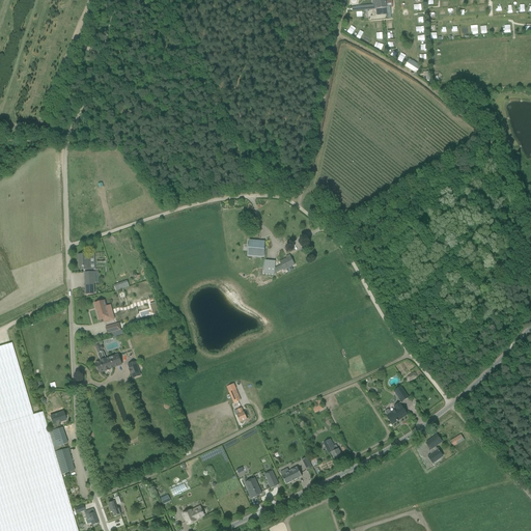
[(387,0),(386,0),(374,0),(375,5),(367,6),(367,10),(387,8),(392,7),(391,0),(387,0)]
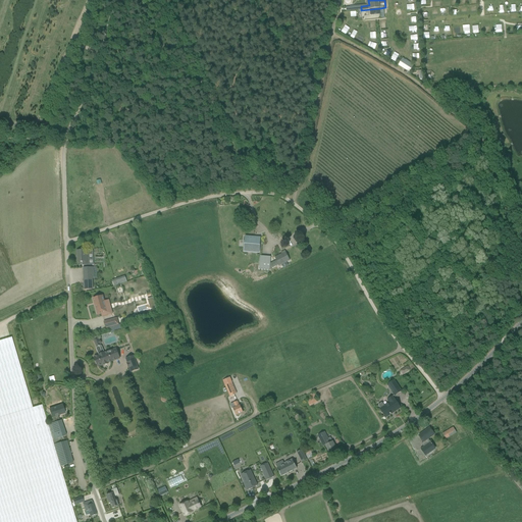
[(345,24),(341,32),(346,35),(350,28),(345,24)]
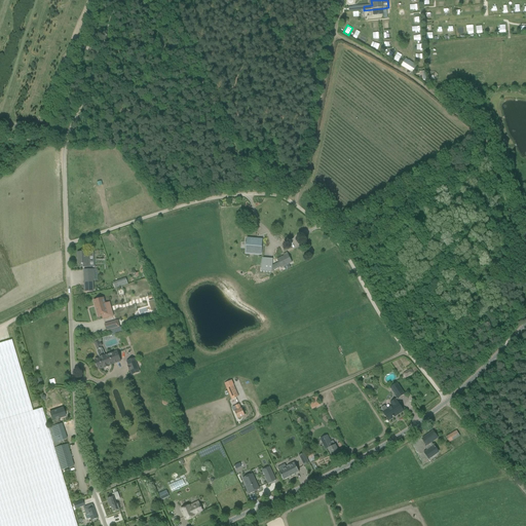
[(402,66),(412,73),(416,67),(406,60),(402,66)]
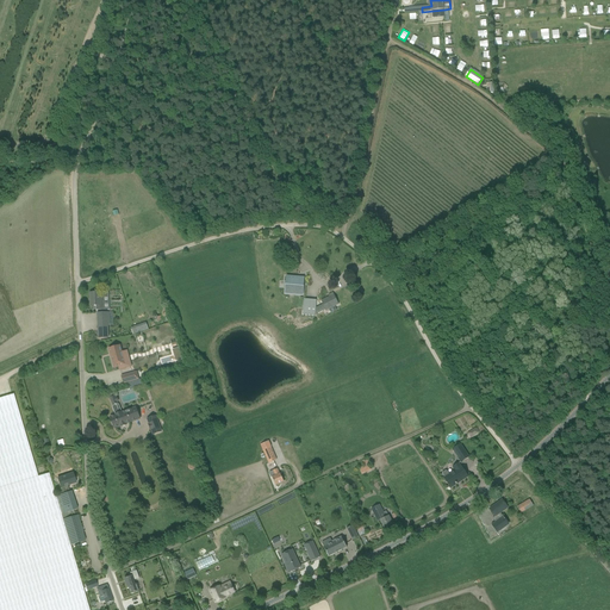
[(287,278),(287,281),(286,288),(286,293),(302,294),(304,279),(287,278)]
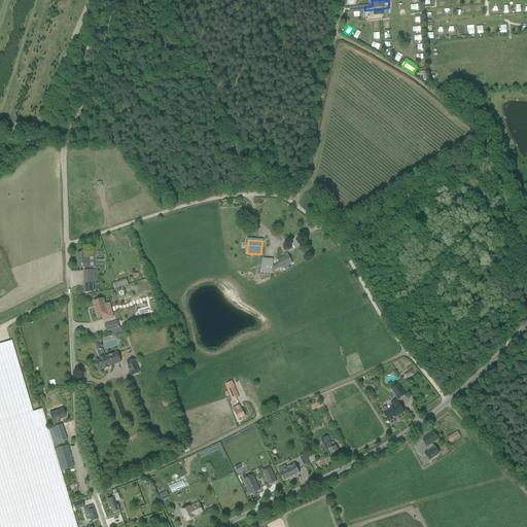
[(91,268),(90,252),(77,253),(78,265),(82,265),(83,268),(91,268)]
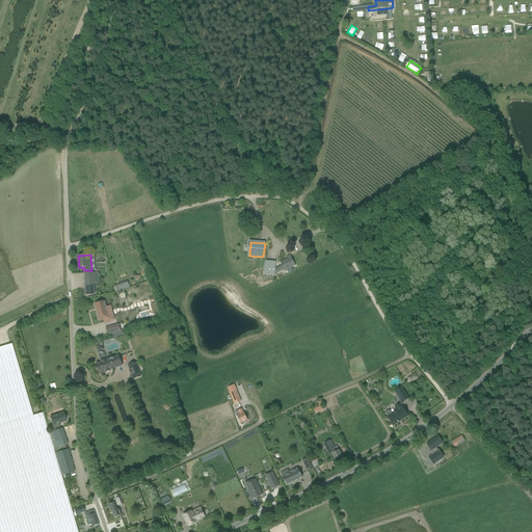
[(288,259),(281,263),(285,271),(295,266),(290,256),(287,258),(288,259)]
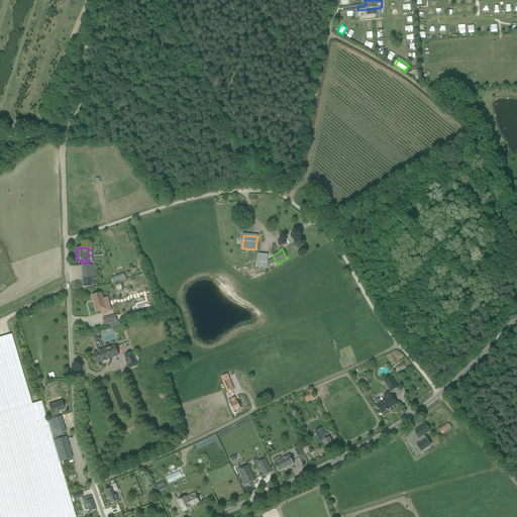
[(263,261),(264,254),(257,254),(256,268),(267,269),(267,262),(263,261)]
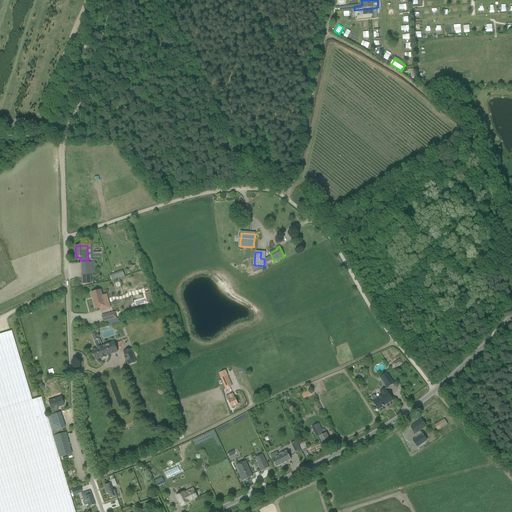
[(87,277),(91,276),(90,263),(90,262),(87,263),(82,263),(82,277),(87,277)]
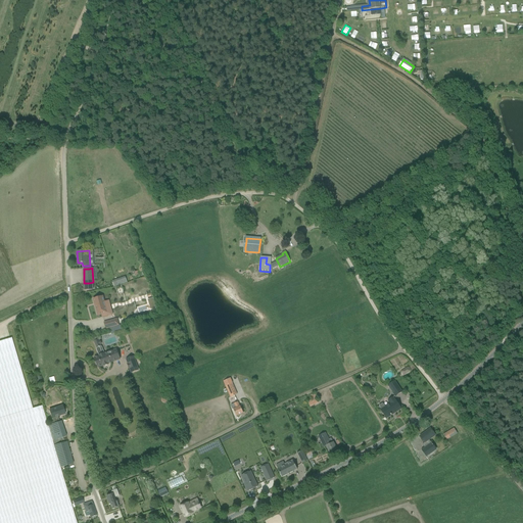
[(93,299),(97,316),(101,315),(102,317),(107,316),(102,296),(93,299)]
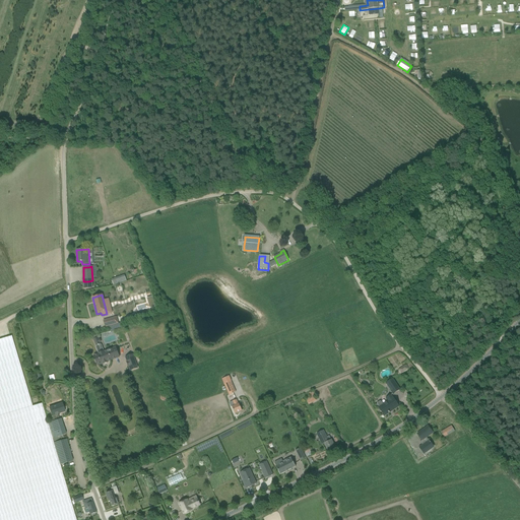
[(0,519),(76,519),(60,465),(48,424),(42,403),(33,406),(12,336),(0,339),(0,519)]
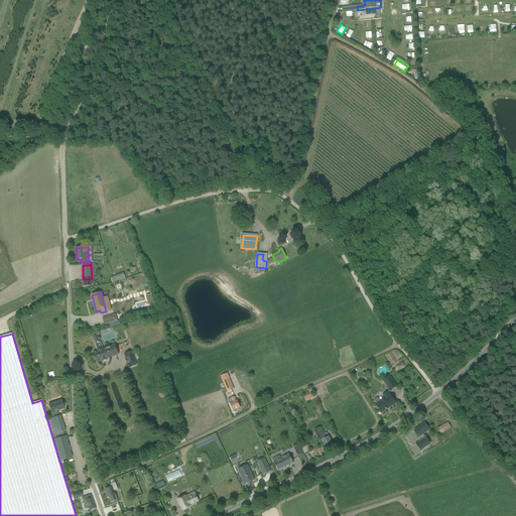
[(103,349),(101,343),(100,342),(96,344),(95,345),(98,351),(94,353),(97,363),(101,361),(102,362),(107,359),(119,355),(115,345),(103,349)]
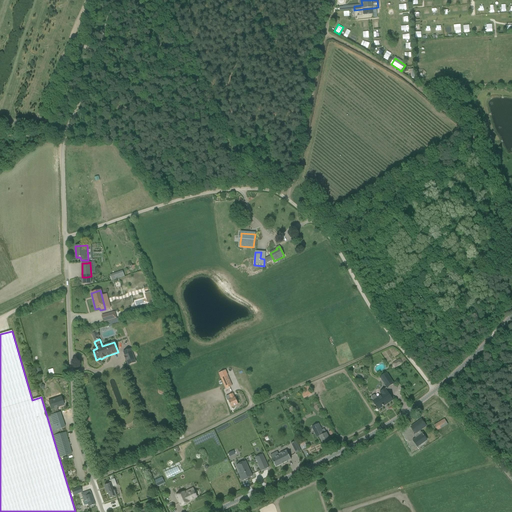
[(128,365),(135,362),(131,349),(124,352),(125,356),(126,361),(127,360),(128,365)]
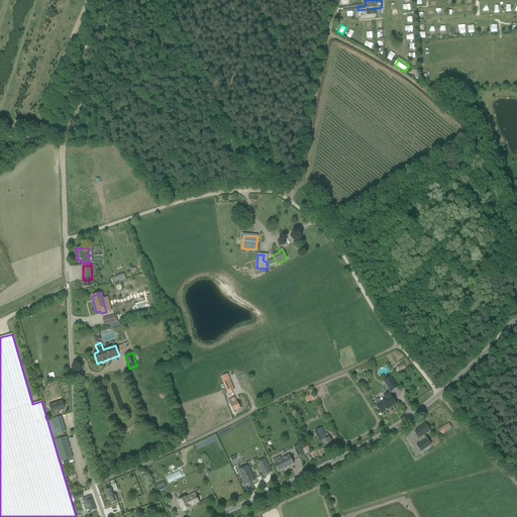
[(403,363),(396,367),(399,372),(406,367),(406,366),(404,363),(403,363)]
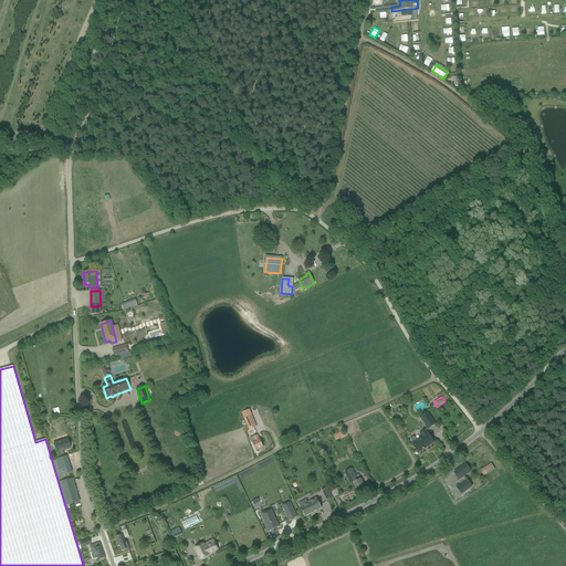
[(242,413),(244,418),(250,430),(258,427),(252,415),(250,409),(242,413)]
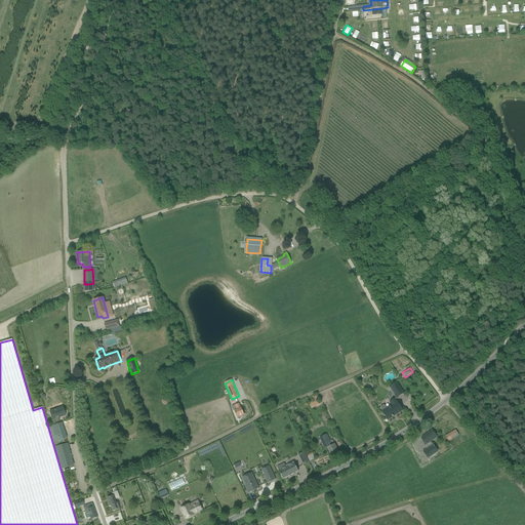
[(390,387),(397,398),(404,394),(396,382),(390,387)]
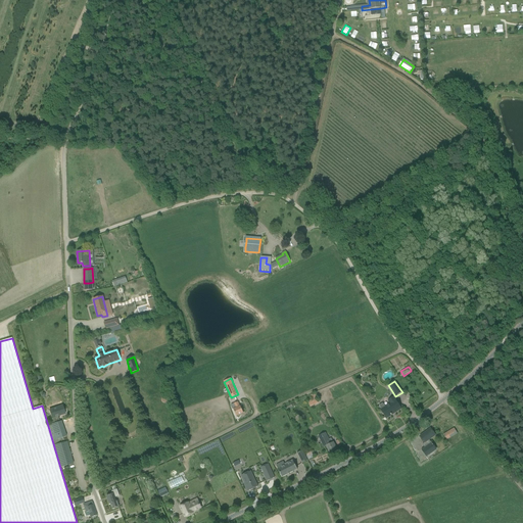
[(379,407),(383,414),(386,419),(401,409),(395,400),(393,397),(388,400),(390,403),(385,407),(383,405),(382,403),(380,406),(380,407),(379,407)]
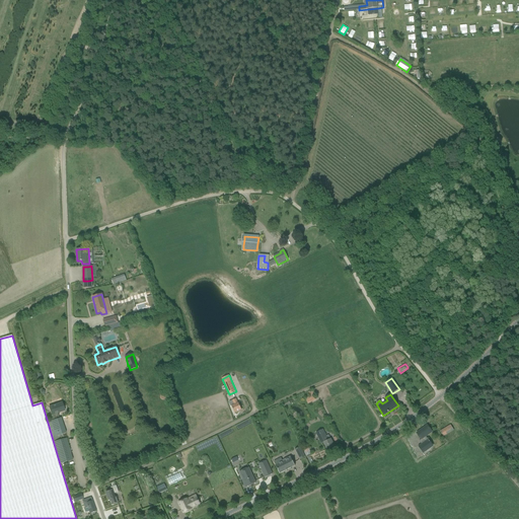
[(234,413),(241,410),(238,402),(236,399),(229,402),(230,405),(231,406),(234,413)]
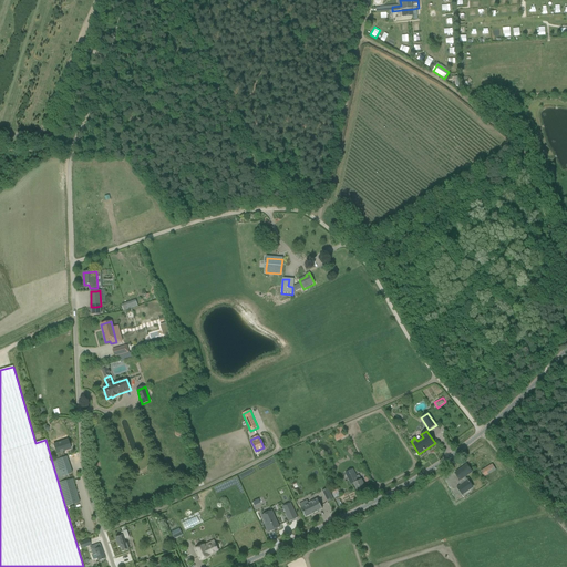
[(53,457),(54,461),(64,457),(63,452),(71,449),(68,440),(53,445),(57,454),(57,453),(58,456),(53,457)]
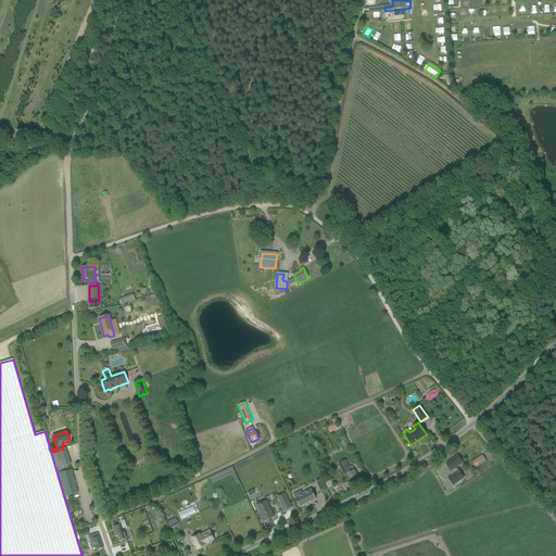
[(65,447),(63,449),(53,452),(51,453),(64,497),(77,493),(71,470),(68,470),(67,466),(67,465),(71,464),(65,447)]
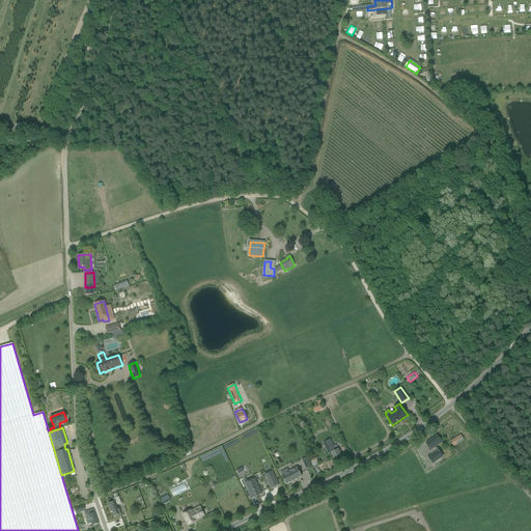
[(438,449),(436,446),(442,442),(438,435),(426,443),(431,450),(429,451),(431,454),(427,456),(432,465),(444,456),(439,449),(438,449)]
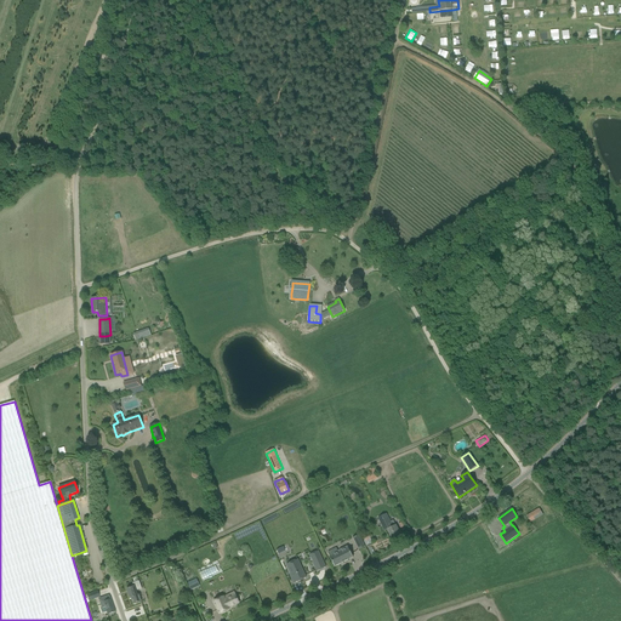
[(530,522),(542,514),(540,508),(527,516),(530,522)]
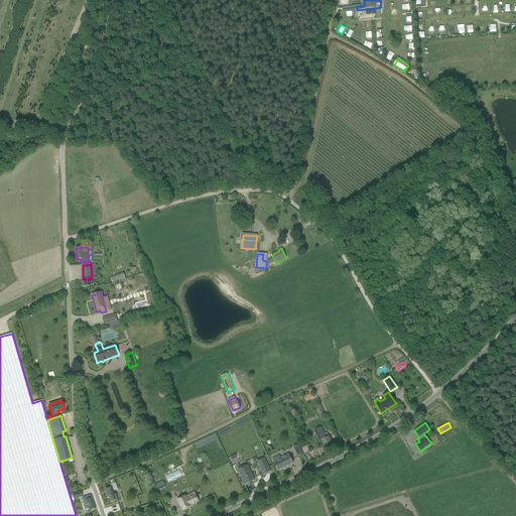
[(321,439),(326,447),(332,443),(330,440),(331,440),(329,436),(327,437),(325,434),(320,436),(323,439),(321,439)]
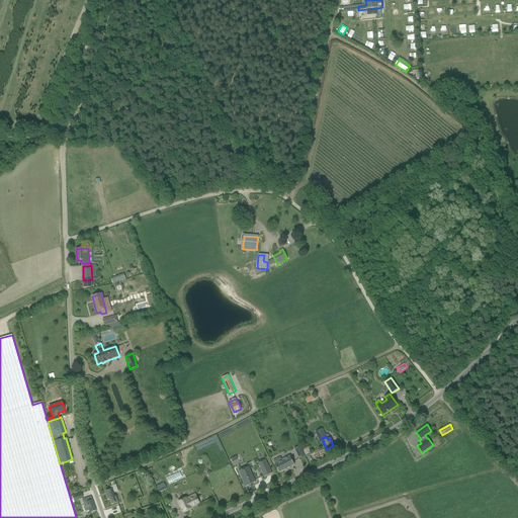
[(289,455),(281,459),(282,460),(275,463),(278,471),(294,464),(289,455)]
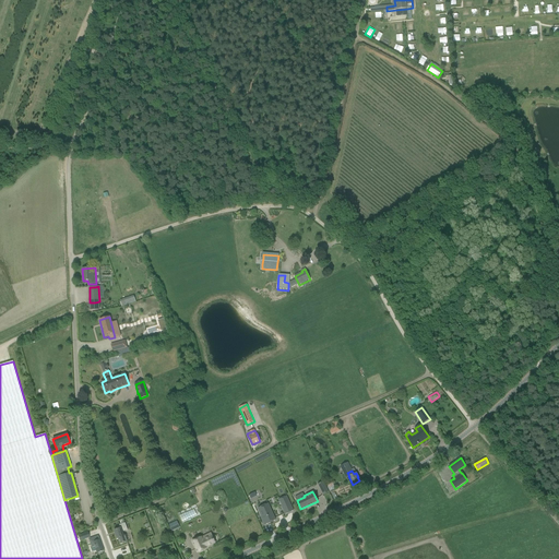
[(282,506),(286,514),(294,510),(286,496),(278,499),(281,502),(282,506)]
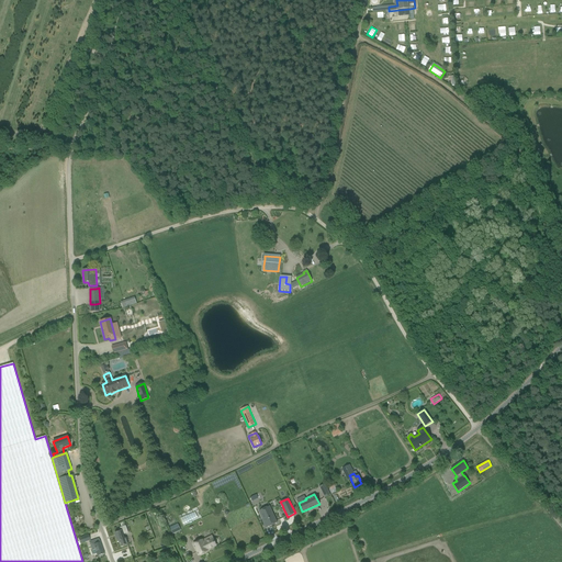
[(266,508),(266,507),(259,510),(263,519),(262,520),(266,528),(278,523),(271,508),(267,510),(266,508)]
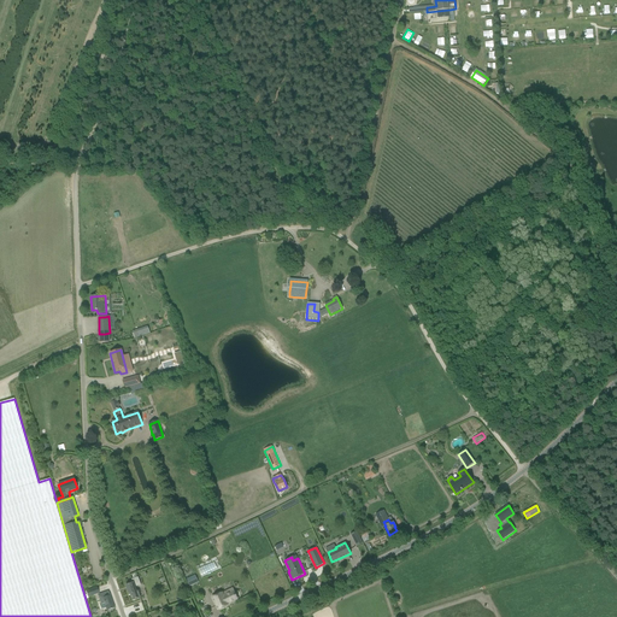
[(191,587),(199,582),(198,581),(195,575),(187,579),(189,586),(191,587)]
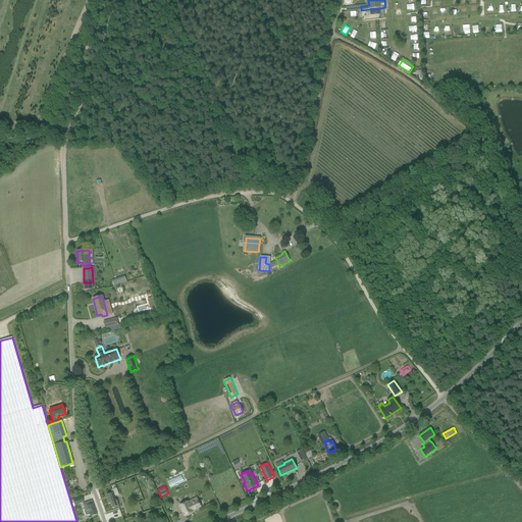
[(111,490),(112,493),(106,496),(109,504),(111,503),(112,508),(119,506),(117,501),(115,501),(114,497),(119,496),(117,488),(111,490)]
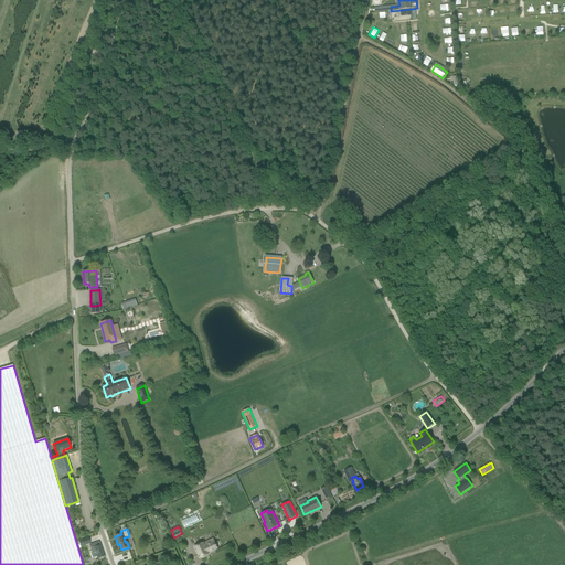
[(105,557),(99,542),(89,545),(93,554),(92,554),(93,558),(97,557),(97,560),(105,557)]
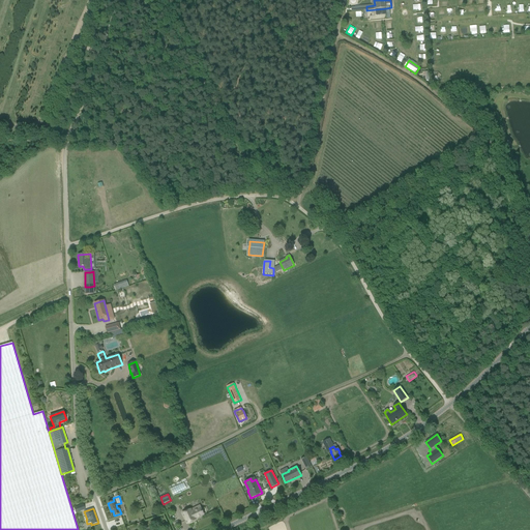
[(193,512),(192,511),(190,509),(182,513),(183,514),(187,524),(196,520),(195,519),(204,514),(201,508),(193,512)]
